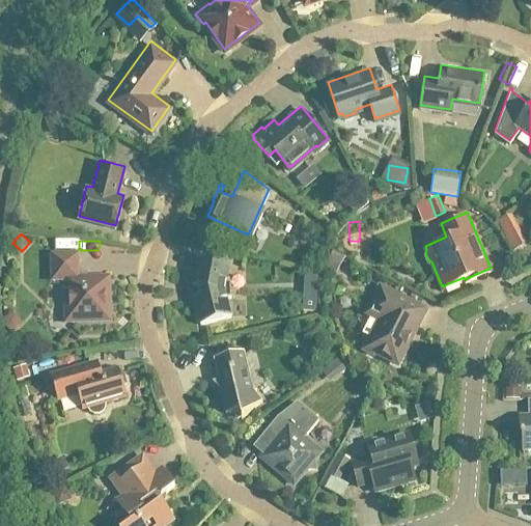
[(336,270),(344,253),(332,247),(324,264),(336,270)]
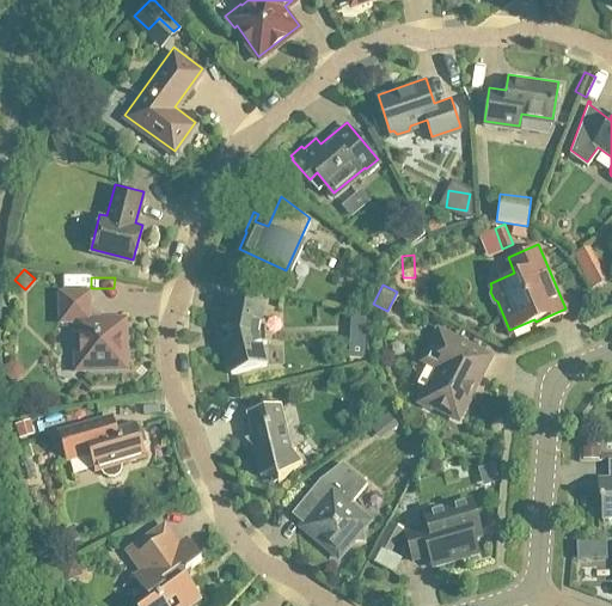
[(126,365),(124,314),(90,316),(89,288),(60,289),(61,318),(75,317),(77,366),(126,365)]
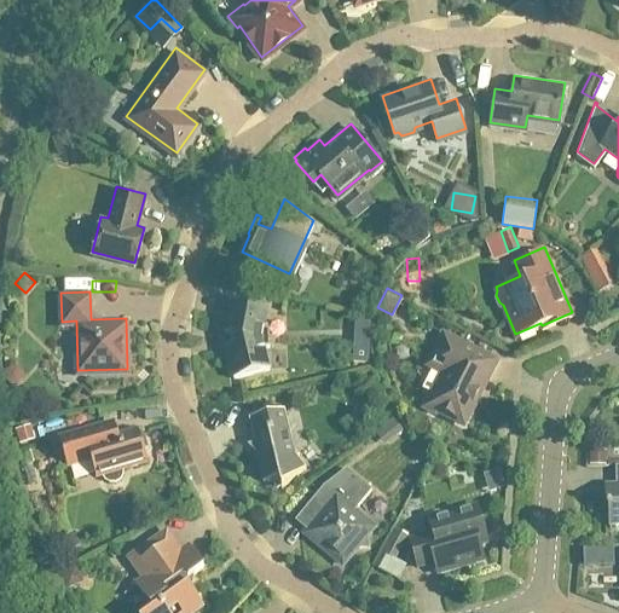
[(233,372),(233,374),(270,365),(270,363),(268,363),(264,343),(270,342),(268,324),(262,323),(267,304),(267,302),(231,295),(231,298),(226,327),(224,327),(224,328),(231,329),(231,341),(224,342),(224,343),(226,343),(233,372)]
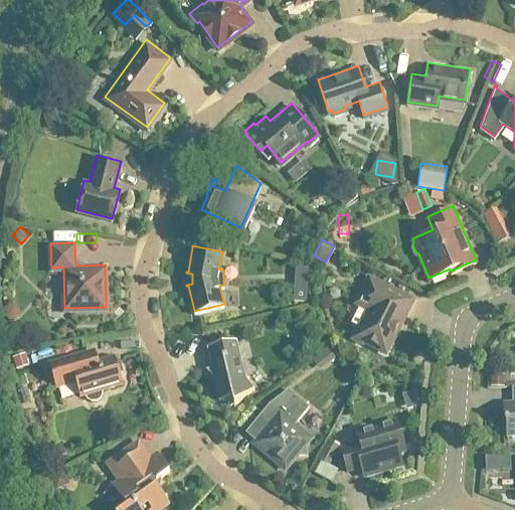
[(296,261),(295,283),(310,284),(311,261),(296,261)]
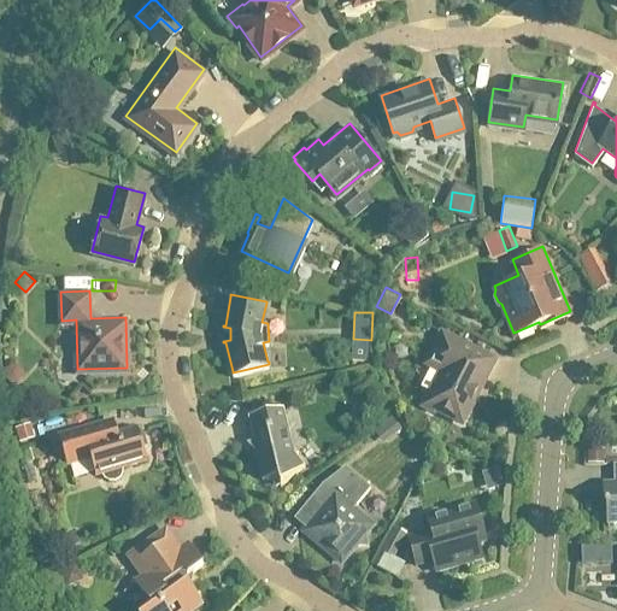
[(423,404),(432,407),(436,406),(463,419),(495,356),(441,328),(425,359),(441,368),(430,389),(425,391),(422,399),(423,404)]
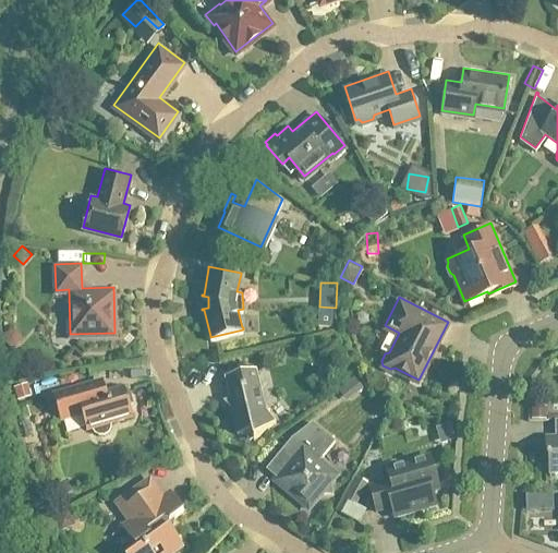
[(256,365),(223,373),(238,431),(251,428),(253,434),(253,435),(253,436),(276,419),(266,406),(256,365)]
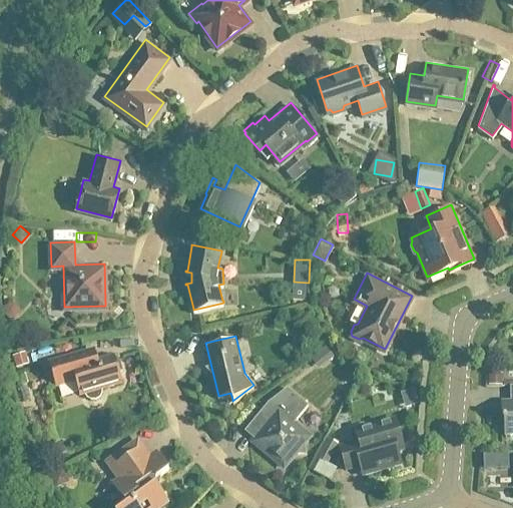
[(319,366),(334,354),(325,343),(310,355),(319,366)]
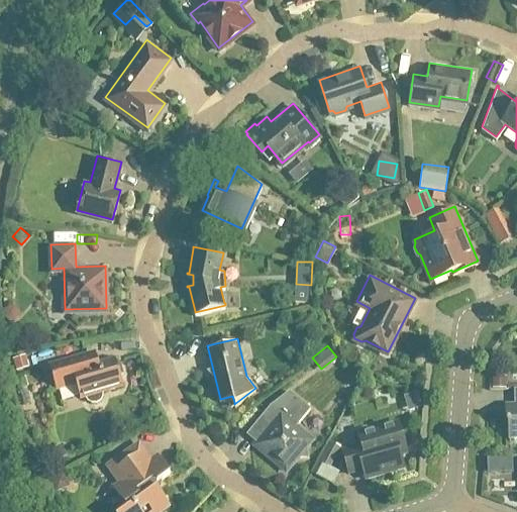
[(103,393),(102,388),(122,382),(118,372),(123,370),(119,357),(115,359),(114,355),(97,361),(94,348),(49,362),(57,385),(77,380),(81,394),(85,393),(87,397),(91,400),(96,399),(100,397),(103,393)]
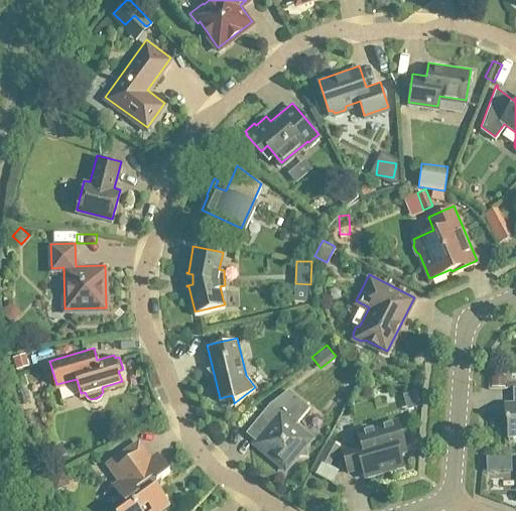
[(4,364),(21,364),(21,350),(4,351),(4,364)]
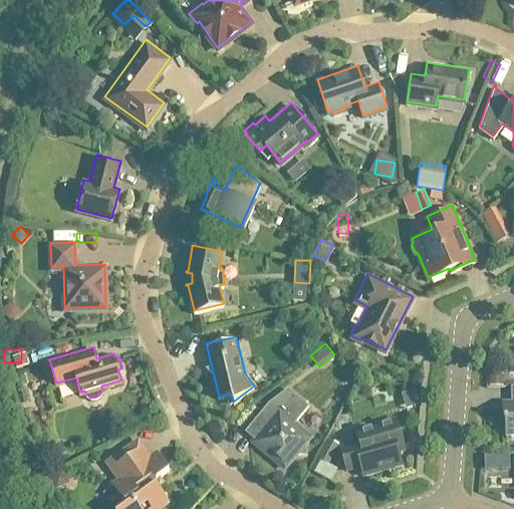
[(490,369),(490,382),(503,382),(503,369),(490,369)]
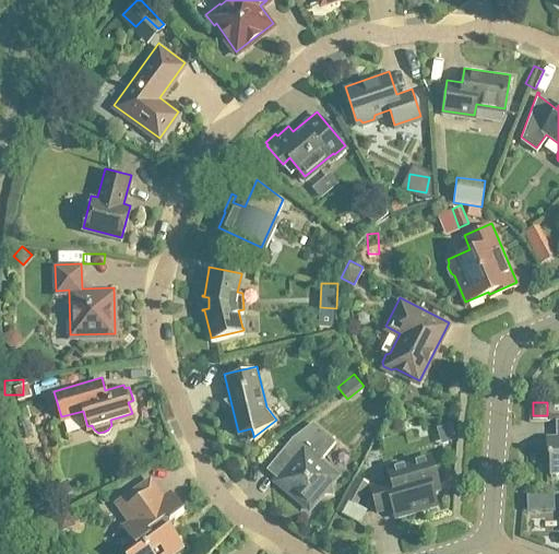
[(293,435),(283,446),(294,456),(275,478),(309,506),(321,491),(332,490),(331,479),(336,472),(319,458),(335,438),(312,420),(293,435)]
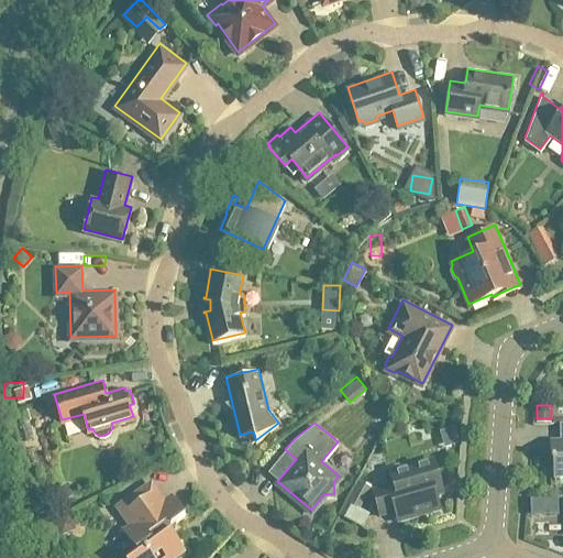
[(562,437),(551,438),(551,457),(554,457),(554,473),(562,472),(562,437)]
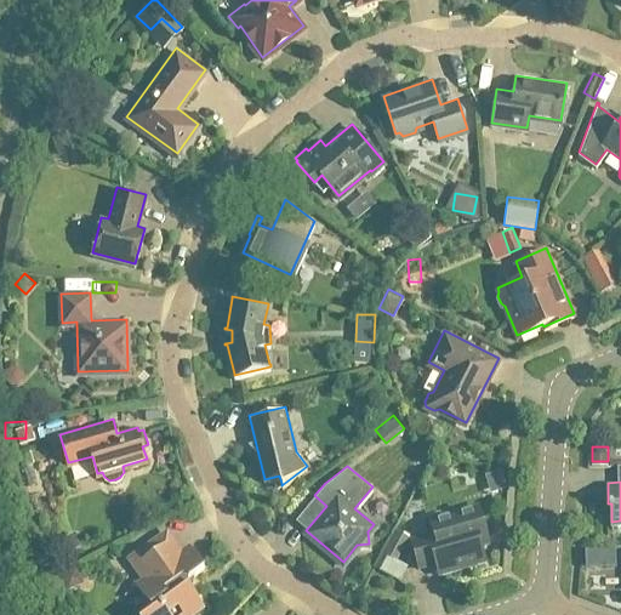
[(427,516),(431,531),(411,537),(419,564),(436,559),(439,571),(485,558),(480,545),(491,542),(478,502),(427,516)]
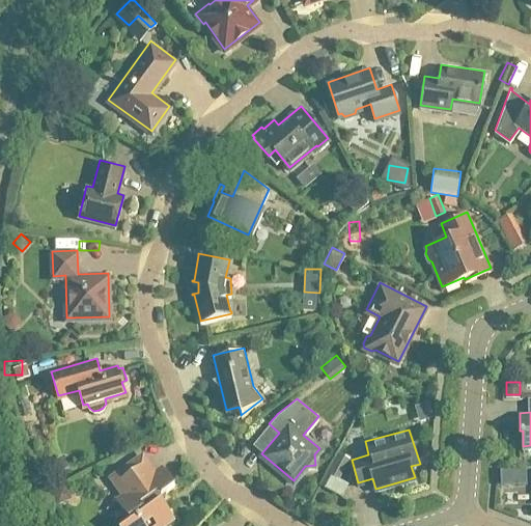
[(229,452),(235,463),(251,452),(245,443),(229,452)]
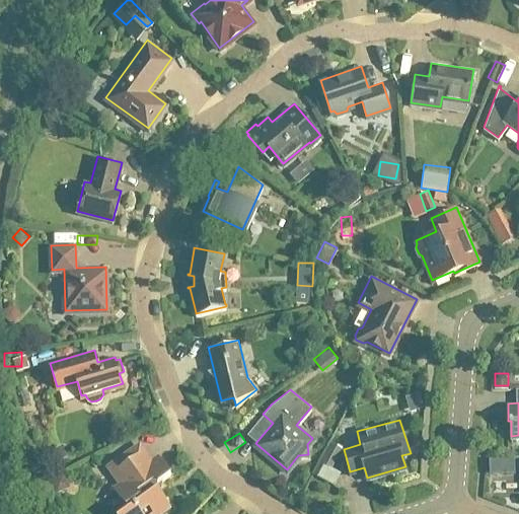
[(328,438),(312,471),(334,483),(340,470),(331,465),(343,445),(328,438)]
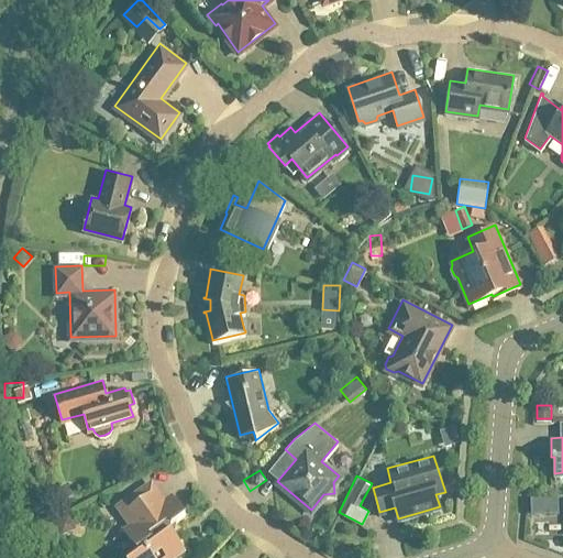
[(131,523),(124,528),(140,550),(129,557),(166,557),(184,547),(170,529),(173,528),(174,523),(173,521),(185,512),(172,493),(165,499),(151,480),(118,504),(131,523)]
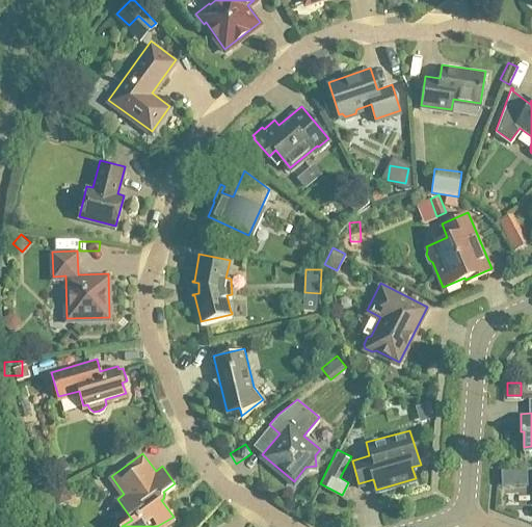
[(64,481),(51,489),(58,503),(72,496),(64,481)]
